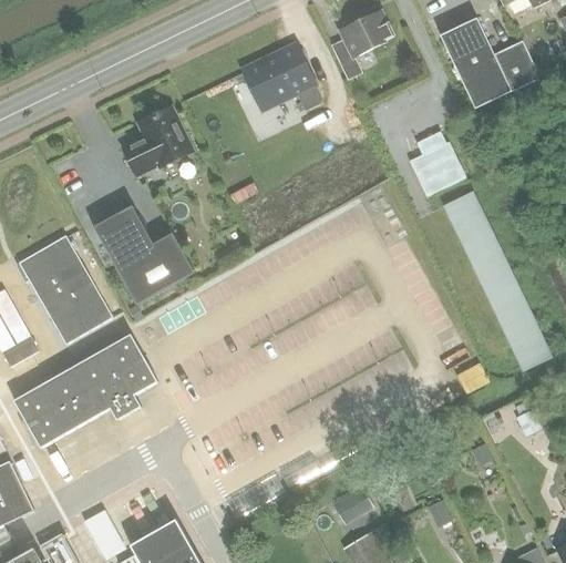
[(361,71),(353,54),(383,40),(382,39),(392,34),(380,9),(357,21),(354,17),(341,23),(343,27),(339,29),(347,45),(335,51),(347,78),(361,71)]
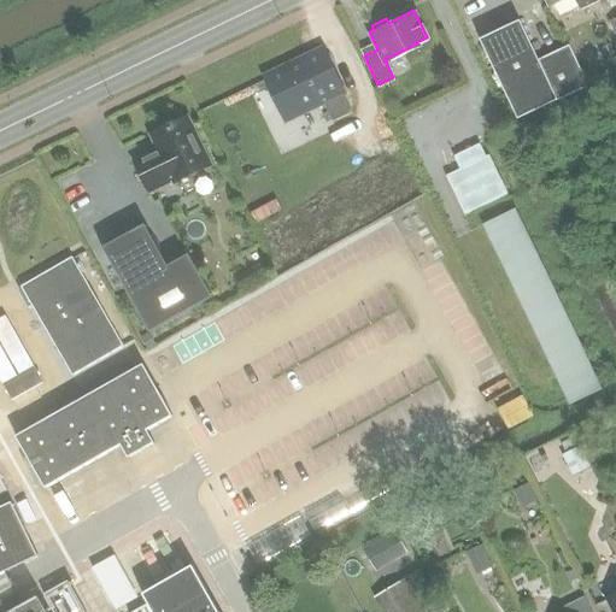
[(518,17),(479,36),(516,116),(587,83),(568,42),(538,57),(518,17)]
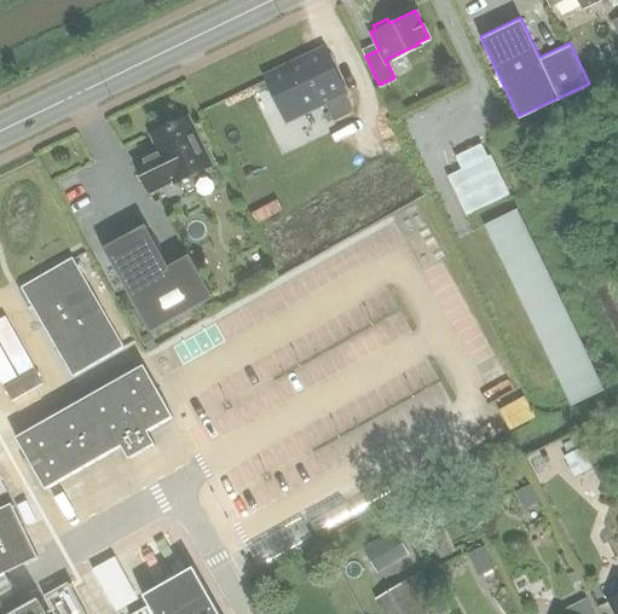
[(340,85),(341,84),(324,48),(265,77),(277,102),(288,96),(293,106),(321,93),(333,119),(352,110),(340,85)]
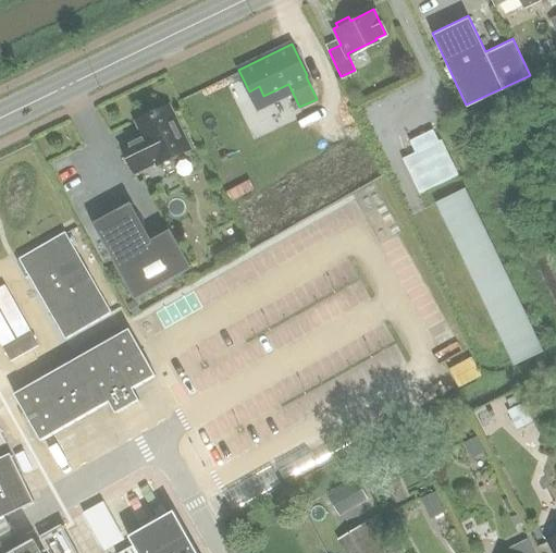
[(120,143),(133,170),(156,159),(158,162),(188,147),(167,103),(136,119),(144,135),(137,138),(136,135),(120,143)]
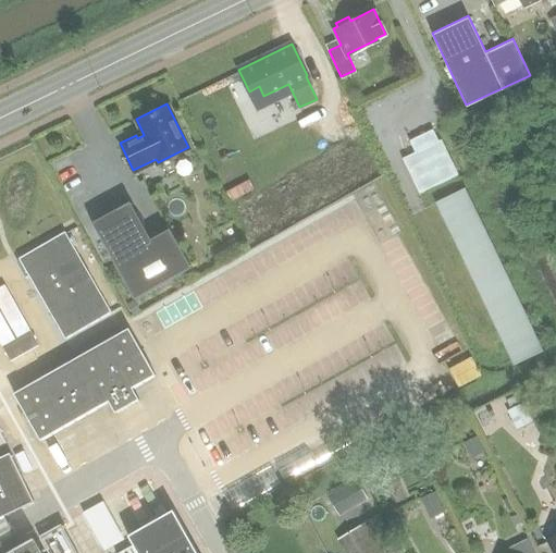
[(414,150),(402,156),(418,192),(457,172),(441,137),(437,138),(431,126),(408,138),(414,150)]
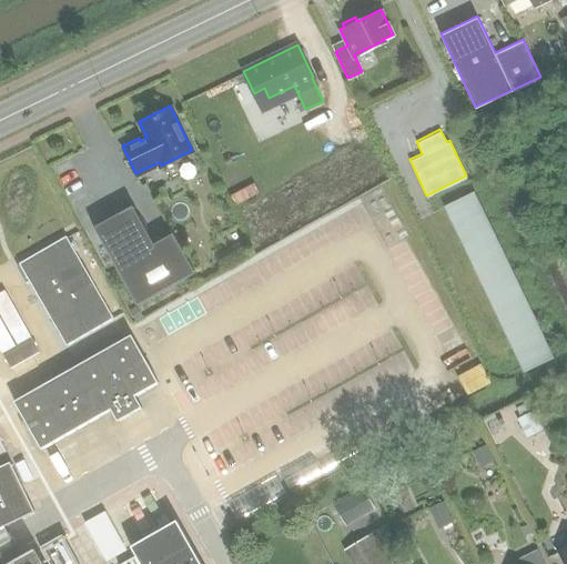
[(473,190),(443,204),(524,372),(553,358),(473,190)]
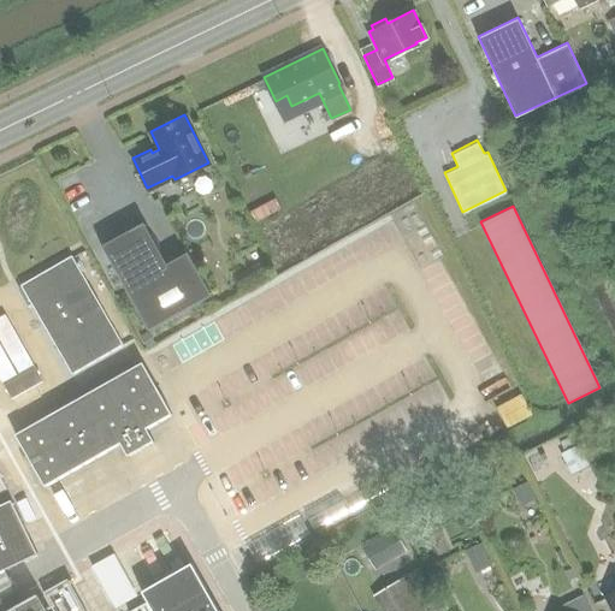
[(188,251),(166,262),(143,221),(101,244),(148,328),(211,294),(188,251)]
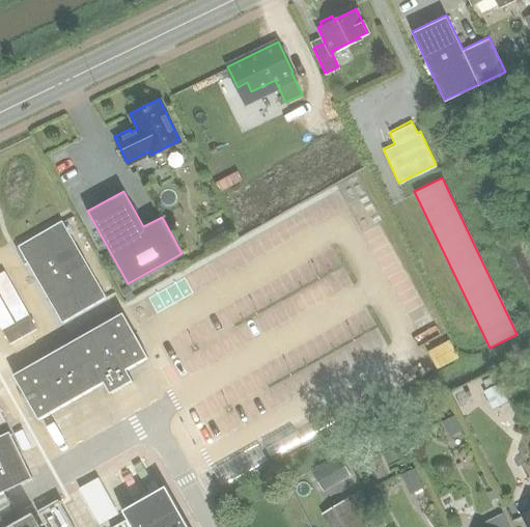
[(11,240),(54,315),(99,290),(56,215),(11,240)]
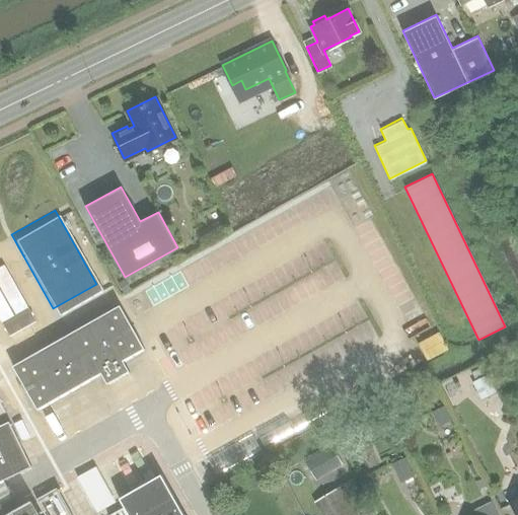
[(197,231),(202,240),(212,234),(207,225),(197,231)]
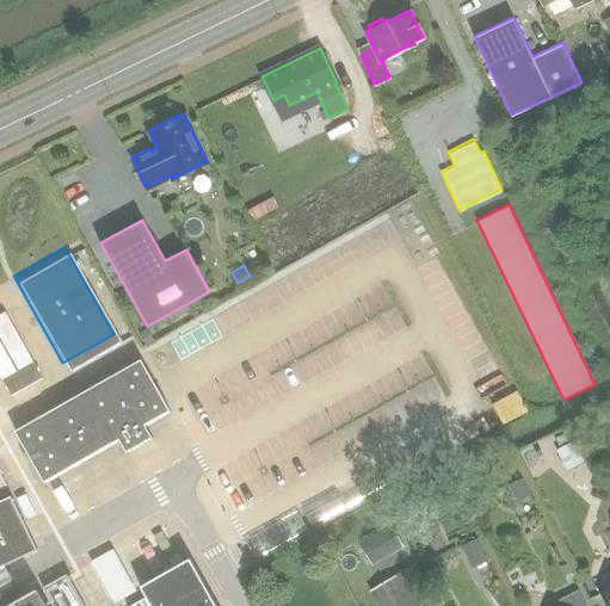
[(470,289),(445,303),(456,323),(482,310),(470,289)]
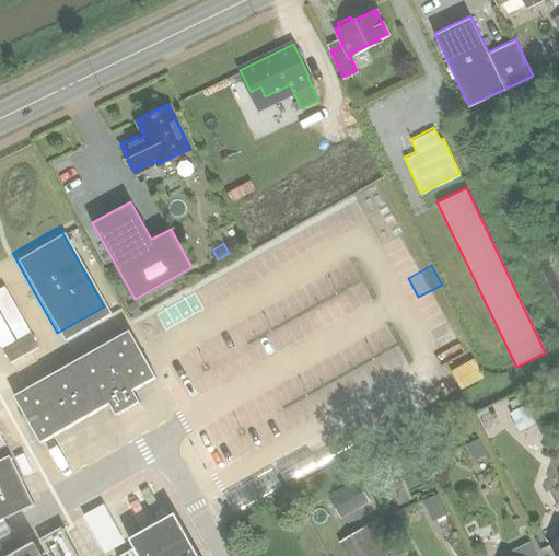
[(14,339),(0,313),(0,344),(9,360),(37,345),(3,285),(0,286),(0,309),(16,338),(14,339)]
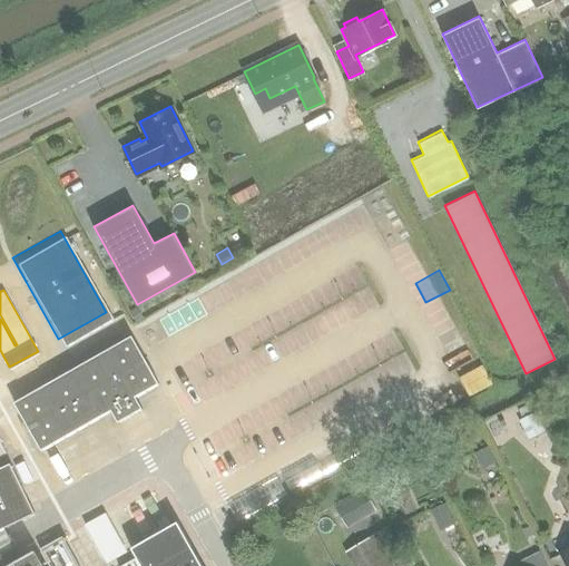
[(136,305),(128,309),(136,321),(143,316),(136,305)]
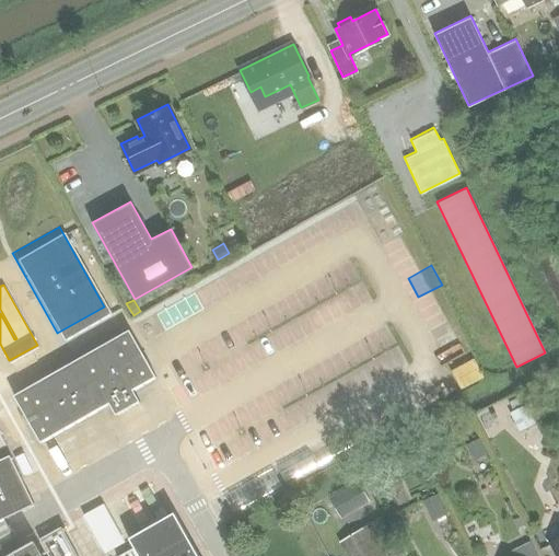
[(24,387),(12,394),(24,416),(27,420),(39,442),(108,403),(115,414),(139,401),(132,389),(155,375),(143,355),(141,349),(129,328),(24,387)]
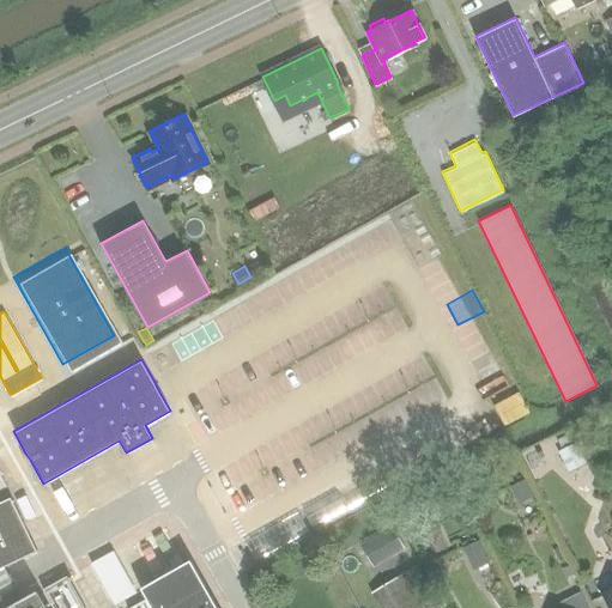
[(586,461),(571,431),(557,437),(561,447),(557,448),(567,469),(586,461)]
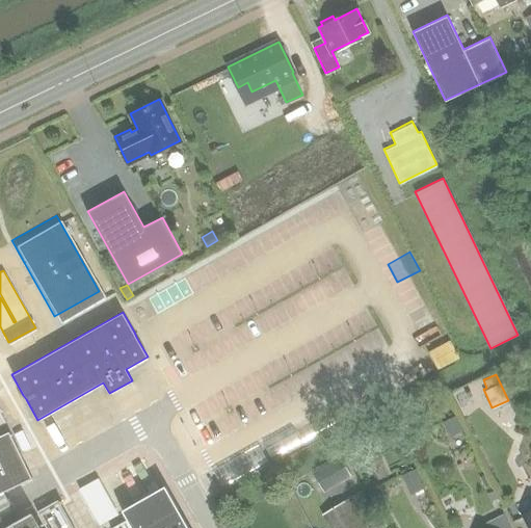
[(302,414),(313,434),(339,420),(328,400),(302,414)]
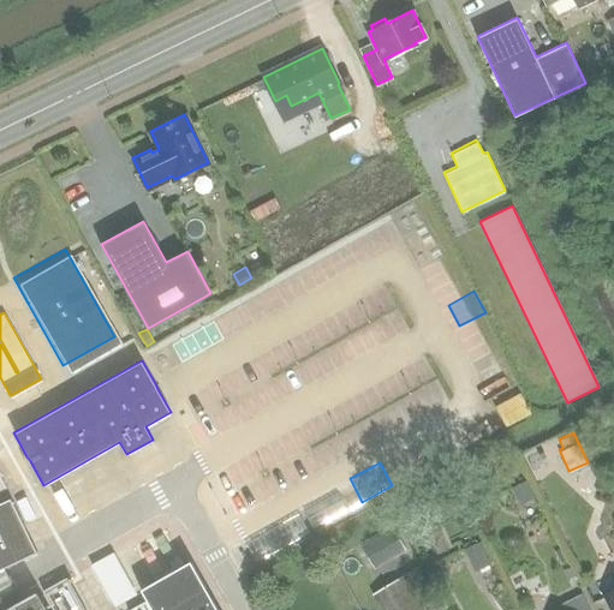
[(511,486),(519,503),(534,496),(526,479),(511,486)]
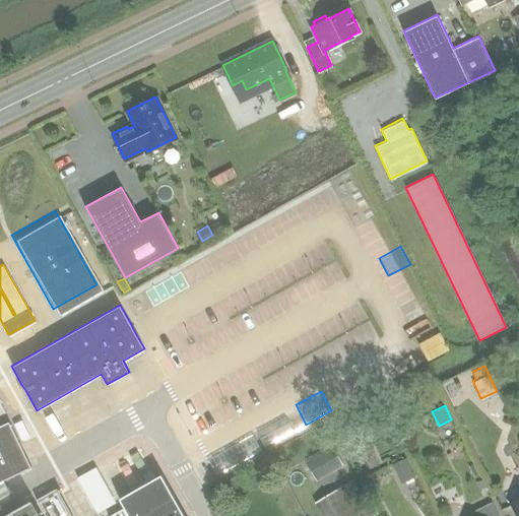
[(0,509),(2,508),(0,503),(0,480),(31,465),(10,421),(0,425),(0,509)]
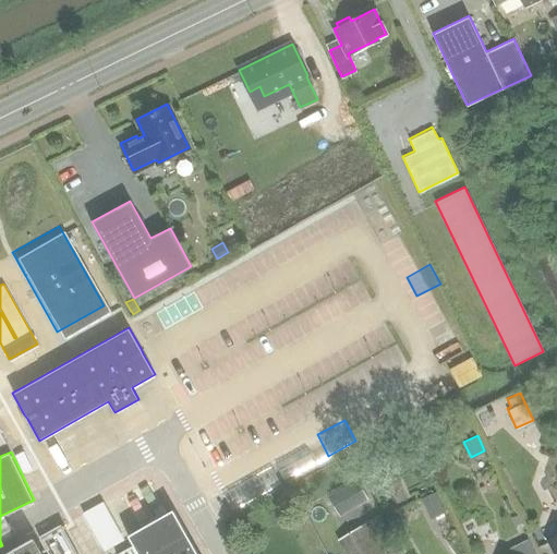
[(89,507),(105,539),(167,507),(152,477),(89,507)]
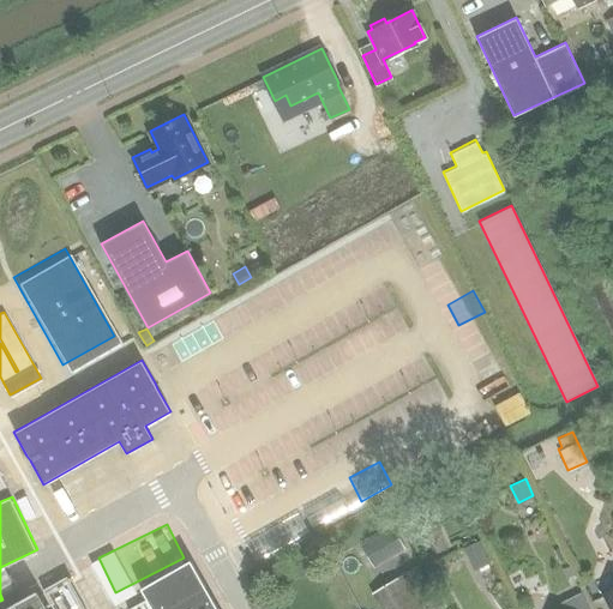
[(391,524),(360,543),(368,558),(391,543),(396,552),(404,547),(391,524)]
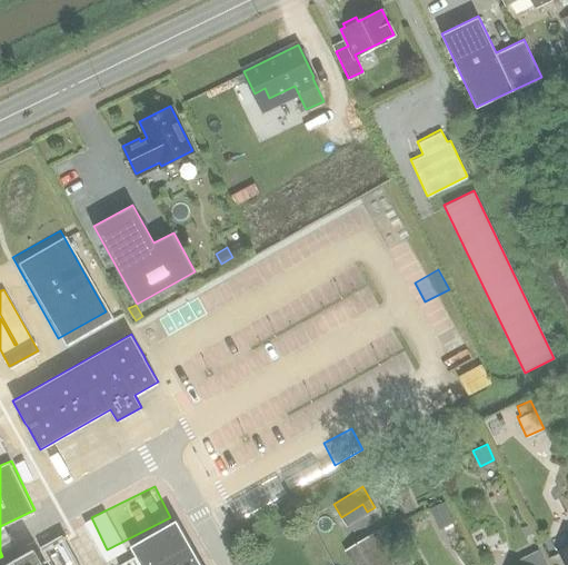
[(430,508),(439,527),(454,521),(444,501),(430,508)]
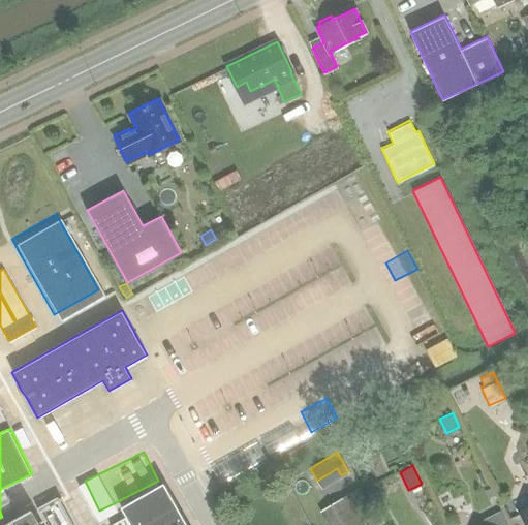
[(187,524),(164,484),(157,488),(156,488),(122,507),(131,524),(127,524),(126,522),(121,524),(187,524)]
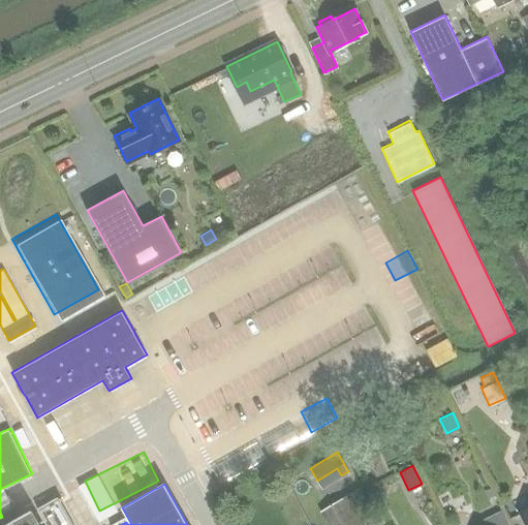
[(73,524),(57,496),(36,507),(47,524),(73,524)]
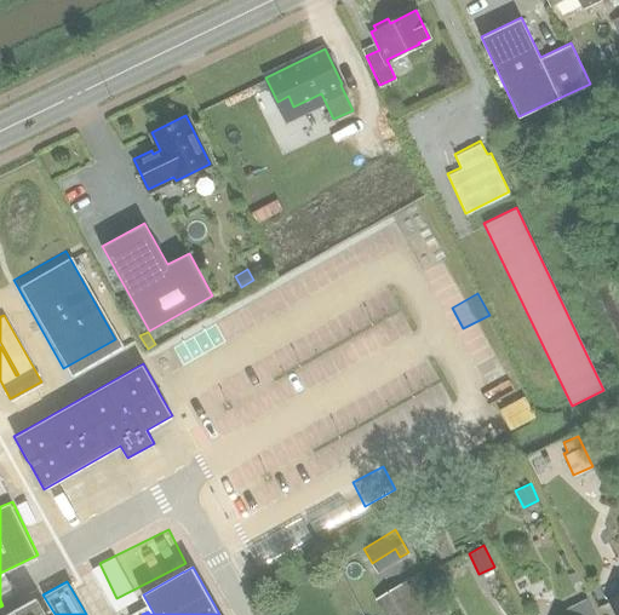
[(400,581),(374,597),(384,614),(419,614),(418,613),(403,588),(400,581)]
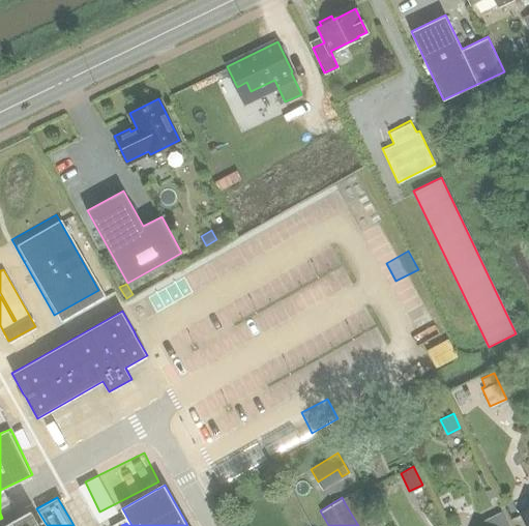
[(508,525),(501,509),(479,521),(481,525),(508,525)]
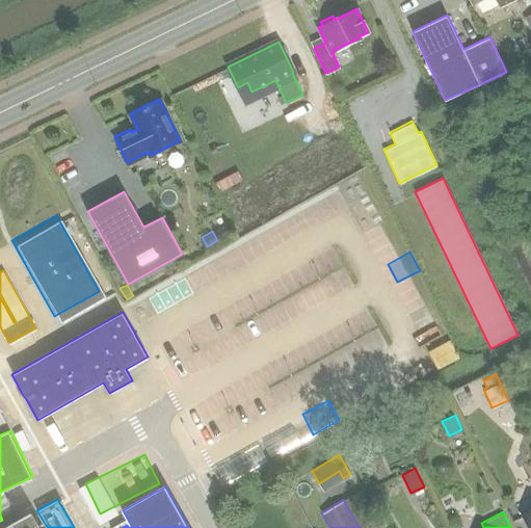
[(41,527),(32,512),(4,527),(41,527)]
